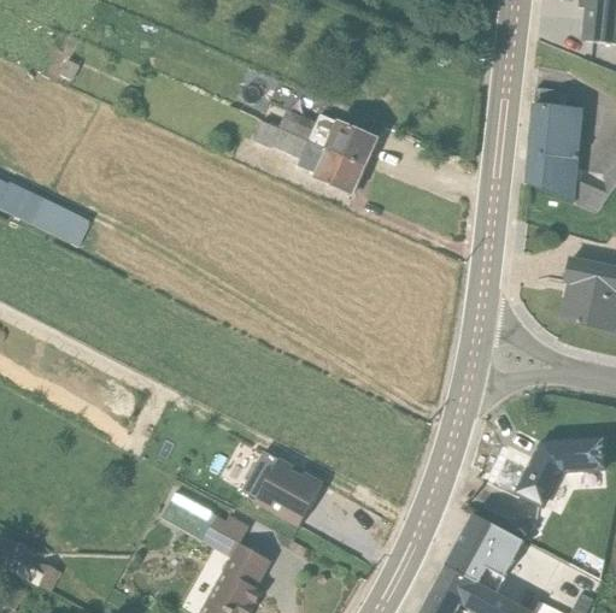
[(579,0),(578,9),(585,10),(581,41),(615,45),(615,0),(579,0)]
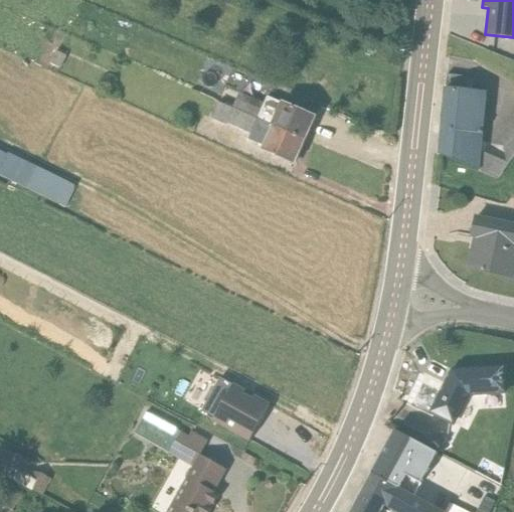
[(257,69),(253,79),(273,84),(276,75),(257,69)]
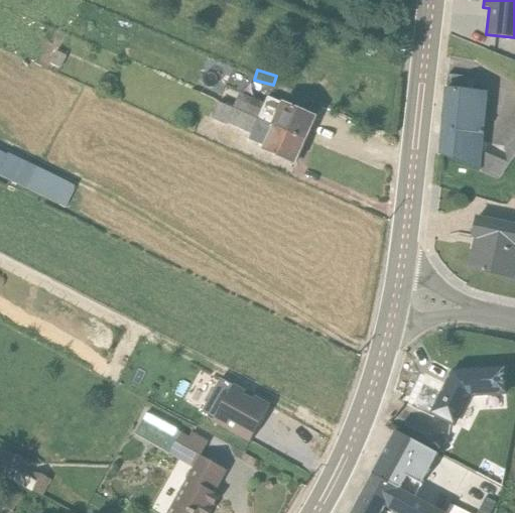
[(486,90),(446,87),(443,122),(484,131),(486,90)]
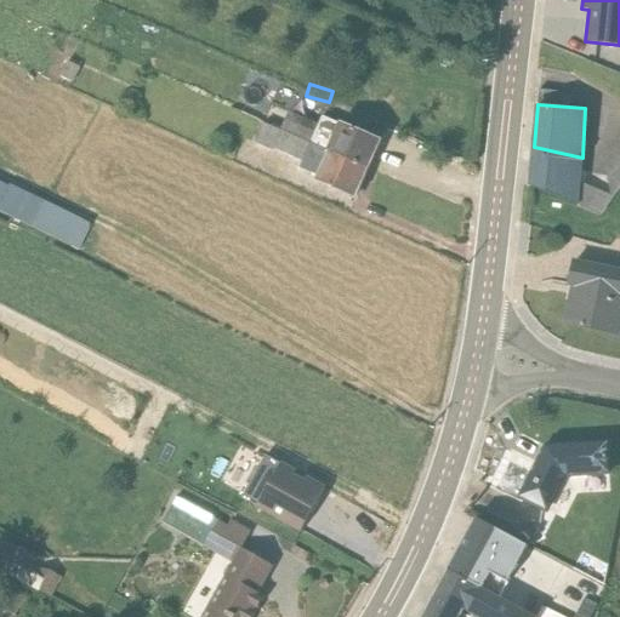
[(265,120),(256,141),(297,158),(314,116),(291,107),(283,127),(265,120)]
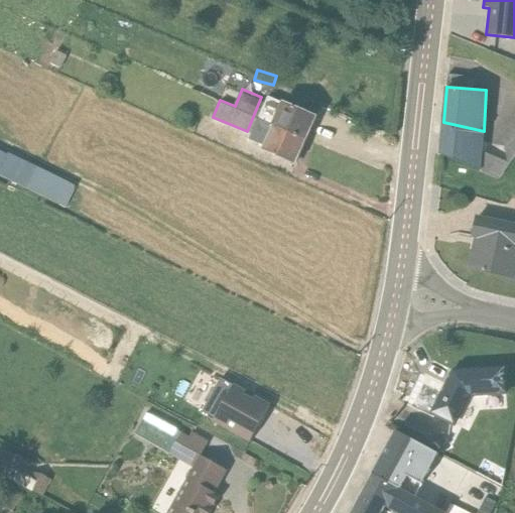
[(294,164),(315,116),(269,96),(258,116),(275,123),(263,150),(294,164)]
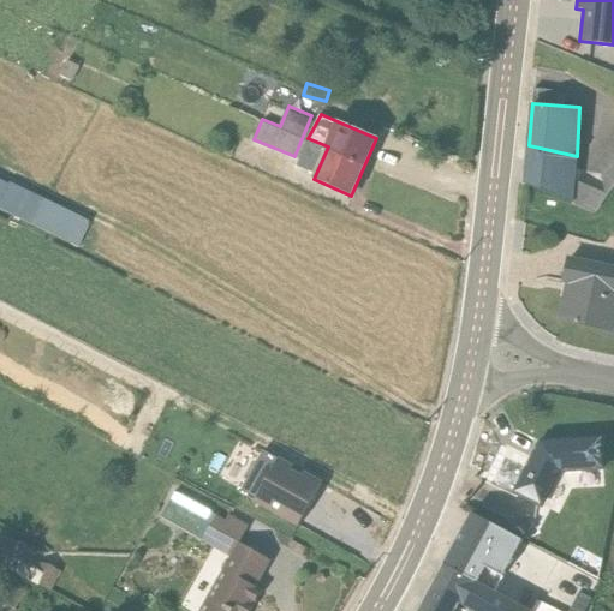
[(613,133),(583,186),(606,199),(613,185),(613,133)]
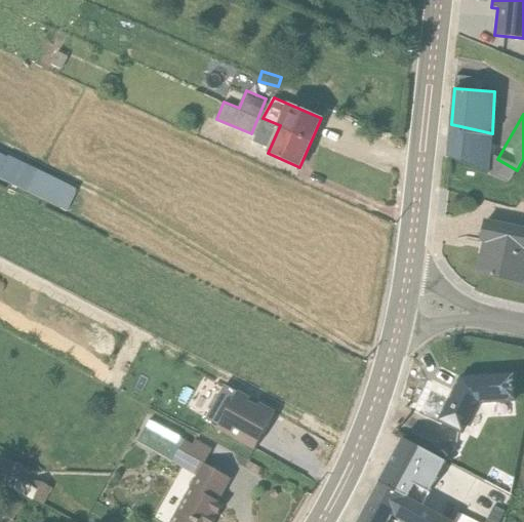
[(451,124),(448,156),(488,172),(492,133),(451,124)]
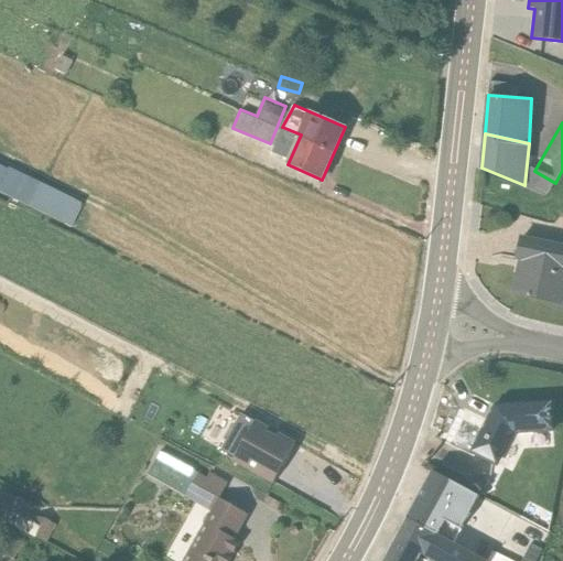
[(6,168),(0,164),(0,187),(71,223),(83,200),(8,163),(6,168)]
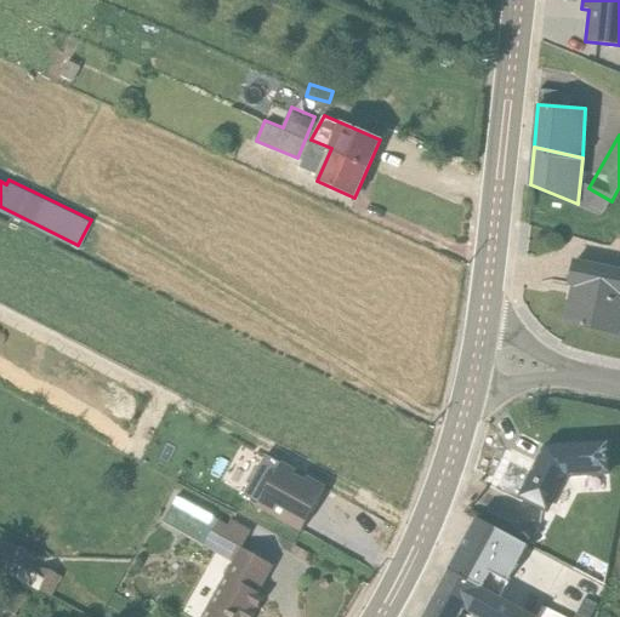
[(619,267),(573,257),(567,285),(570,286),(563,323),(615,333),(614,340),(619,340),(619,267)]
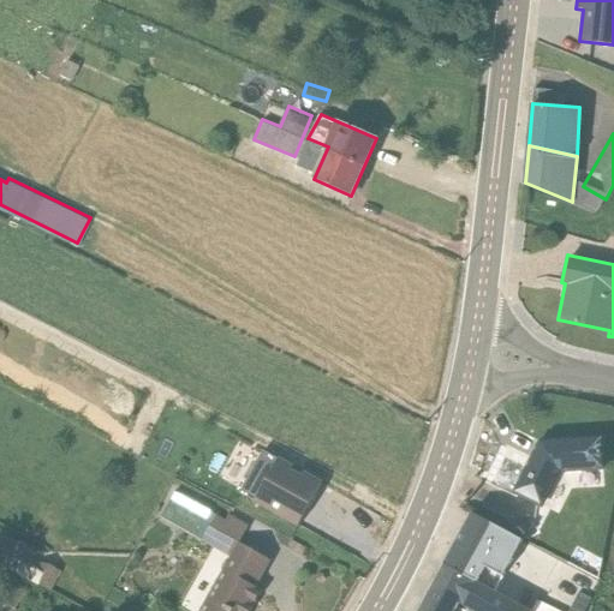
[(543,507),(561,471),(607,468),(604,435),(540,438),(513,491),(543,507)]
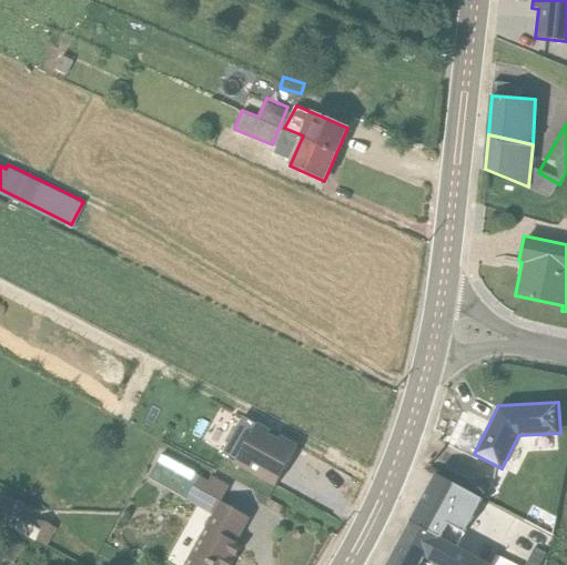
[(295,441),(252,420),(233,458),(276,480),(295,441)]
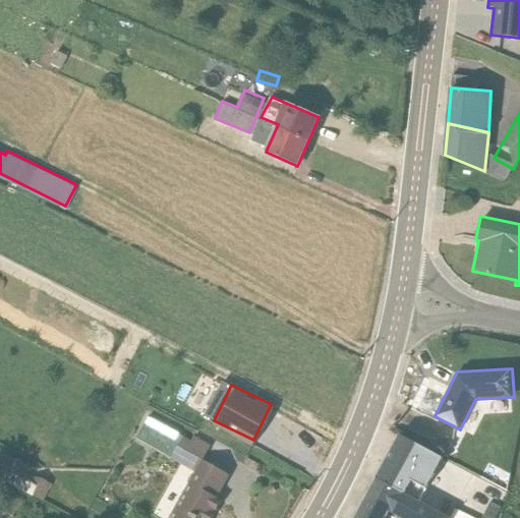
[(148,413),(135,436),(167,454),(180,433),(148,413)]
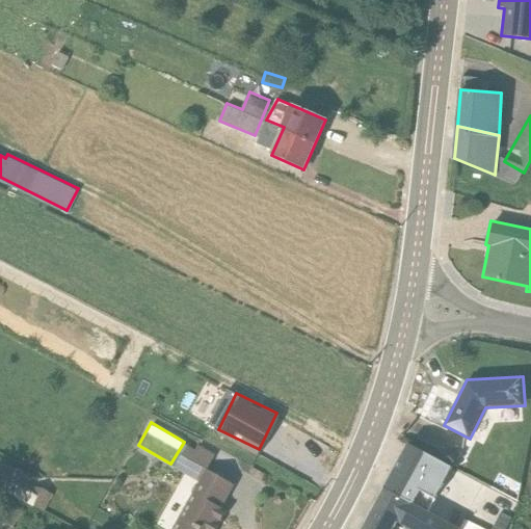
[(209,456),(184,442),(170,464),(196,478),(209,456)]
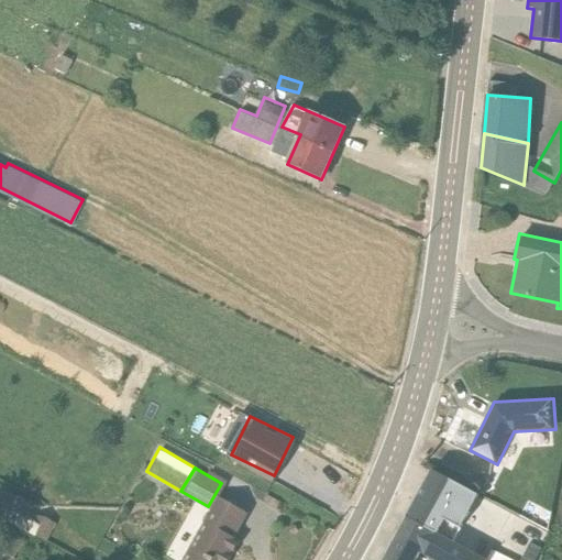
[(485,559),(505,525),(425,481),(381,559),(415,559),(420,551),(436,559),(485,559)]
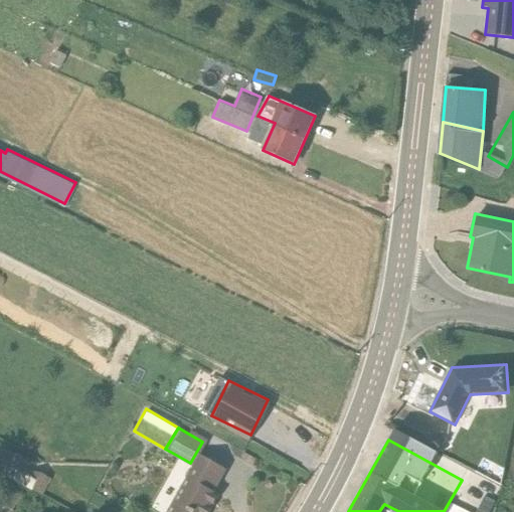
[(199,453),(166,511),(208,511),(219,494),(212,490),(225,468),(199,453)]
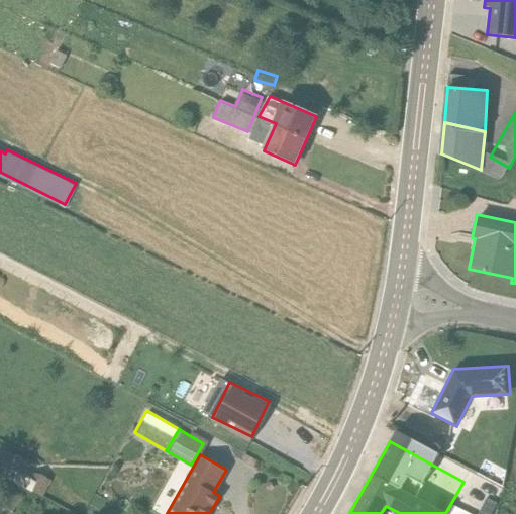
[(455,501),(451,513),(493,513),(494,512),(455,501)]
